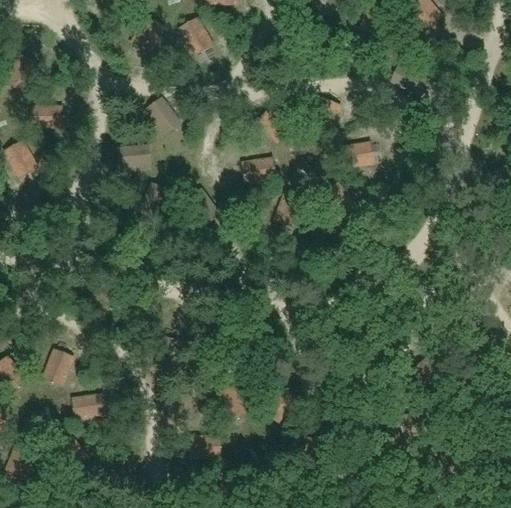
[(410,0),(405,4),(421,23),(436,10),(427,0),(410,0)]
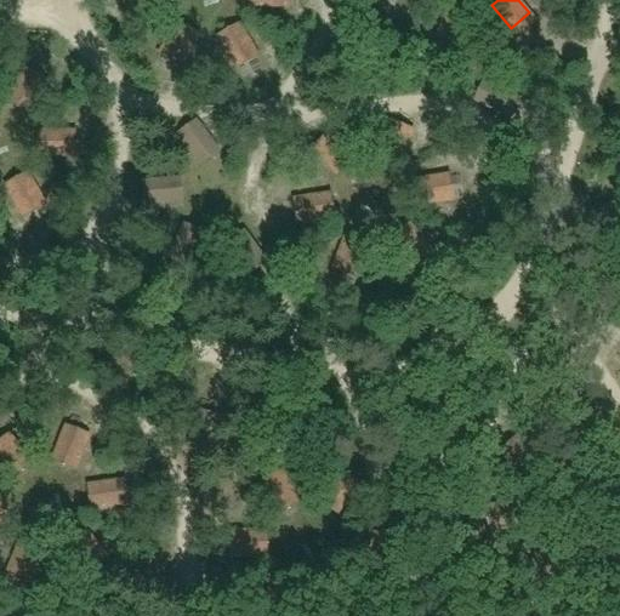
[(183,56),(198,30),(176,18),(161,44),(183,56)]
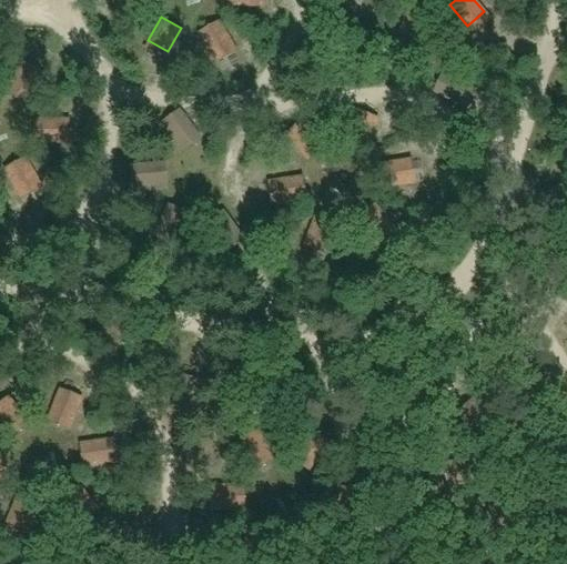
[(233,40),(218,18),(199,29),(212,52),(233,40)]
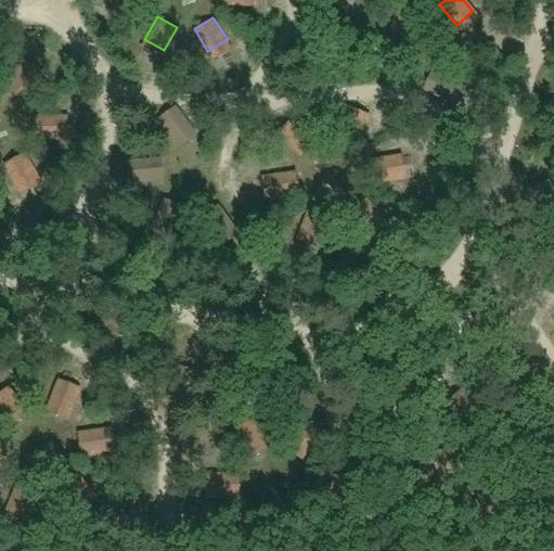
[(20,64),(5,87),(24,98),(38,75),(20,64)]
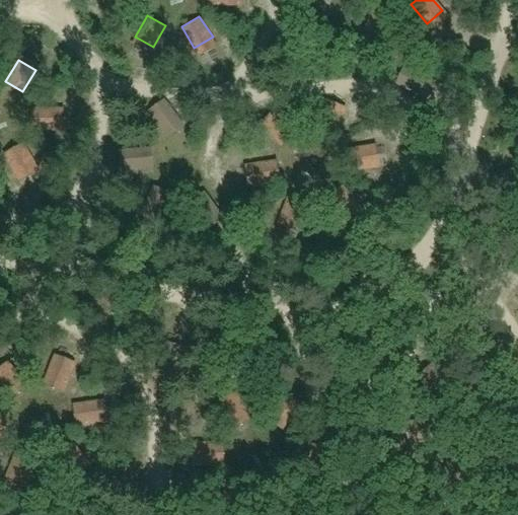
[(418,92),(427,74),(404,63),(395,81),(418,92)]
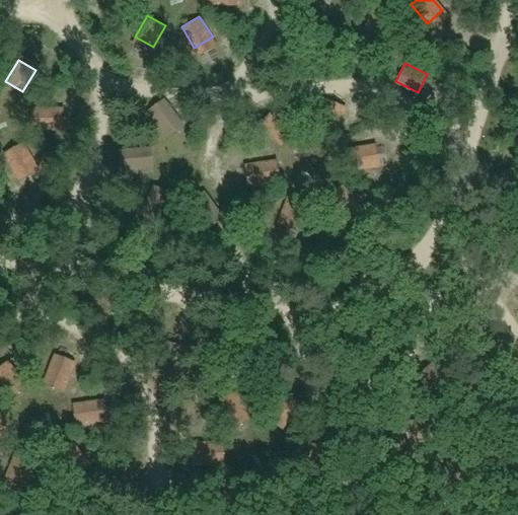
[(166,135),(182,122),(167,102),(151,115),(166,135)]
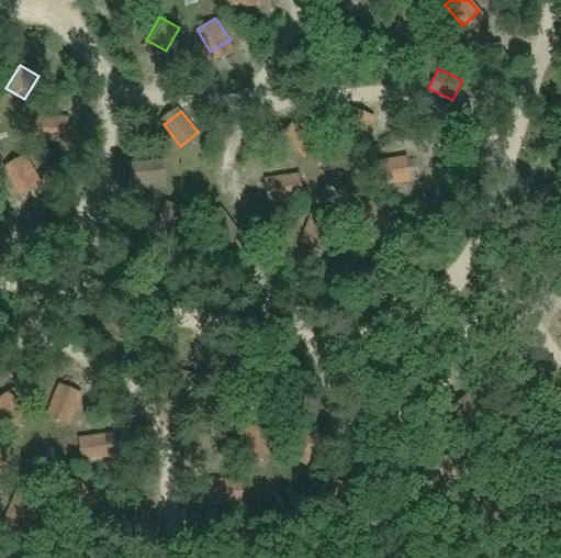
[(340,138),(360,146),(370,121),(349,113),(340,138)]
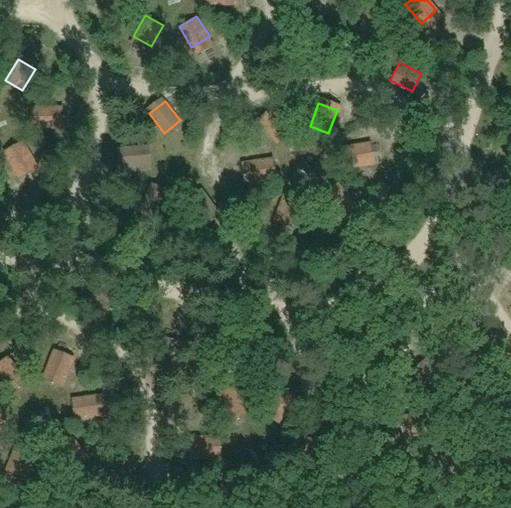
[(55,105),(30,105),(30,125),(55,125),(55,105)]
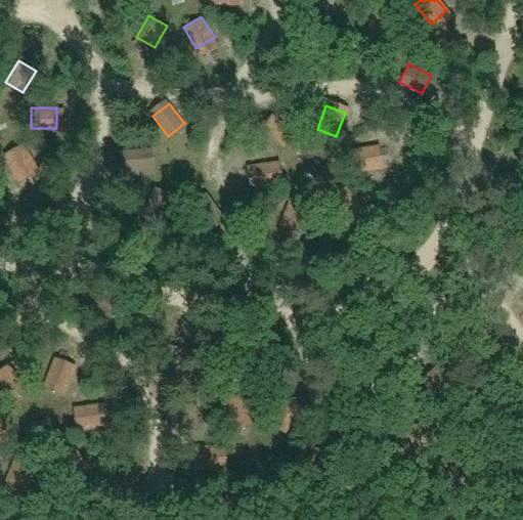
[(300,131),(284,112),(268,125),(284,144),(300,131)]
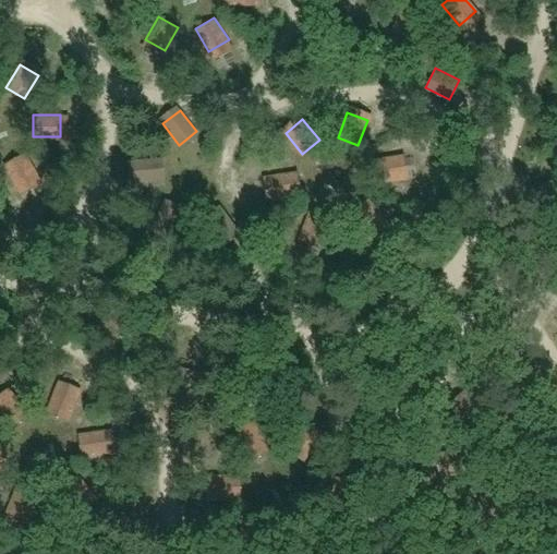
[(24,152),(4,163),(17,185),(36,176),(24,152)]
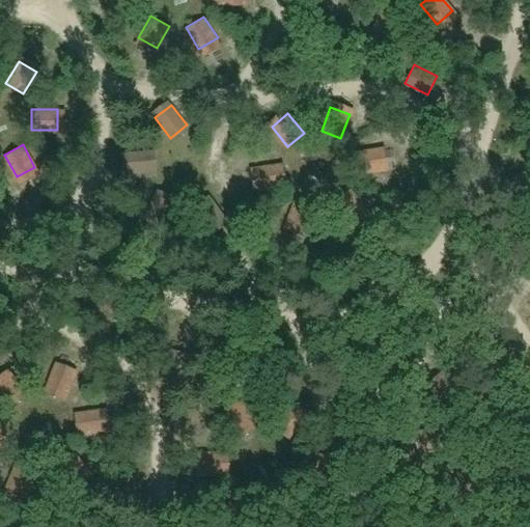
[(352,151),(355,172),(380,168),(377,147),(352,151)]
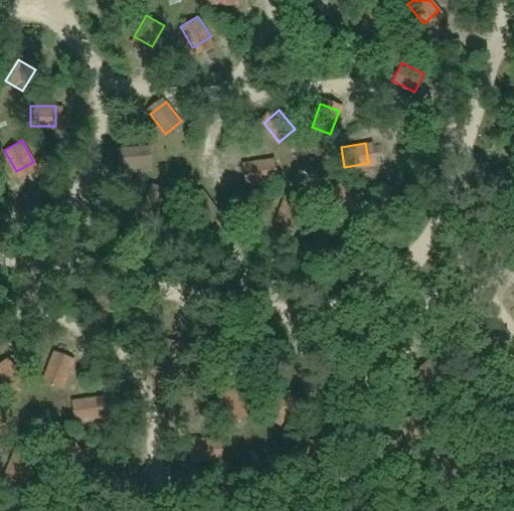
[(150,164),(149,144),(124,147),(126,166),(150,164)]
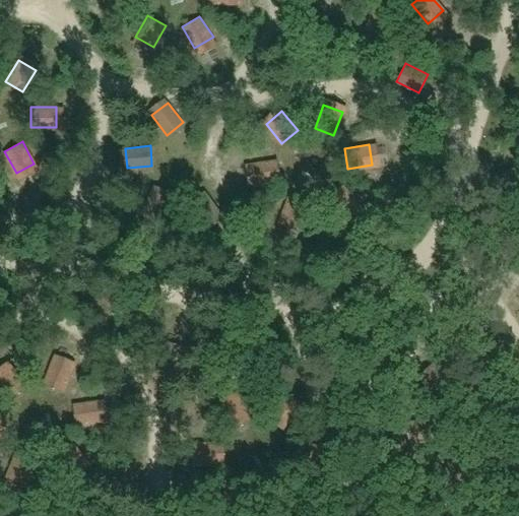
[(275,159),(251,163),(254,183),(278,179),(275,159)]
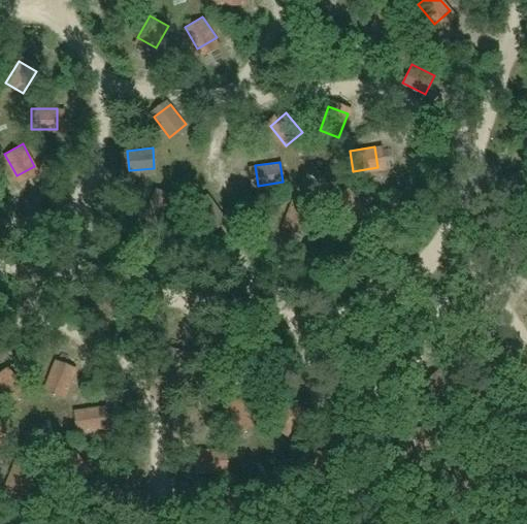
[(517,193),(526,193),(526,172),(517,172),(517,193)]
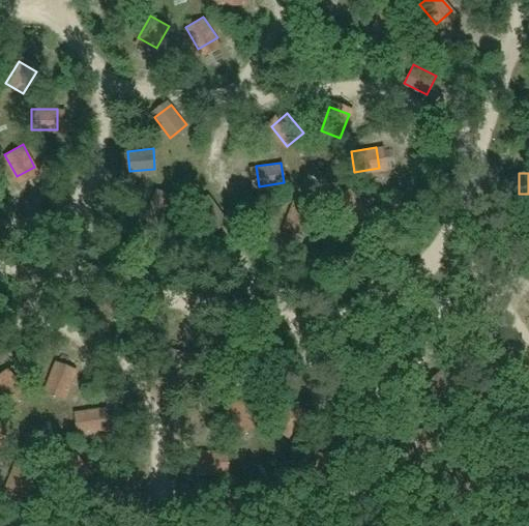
[(364,207),(348,187),(332,201),(348,221),(364,207)]
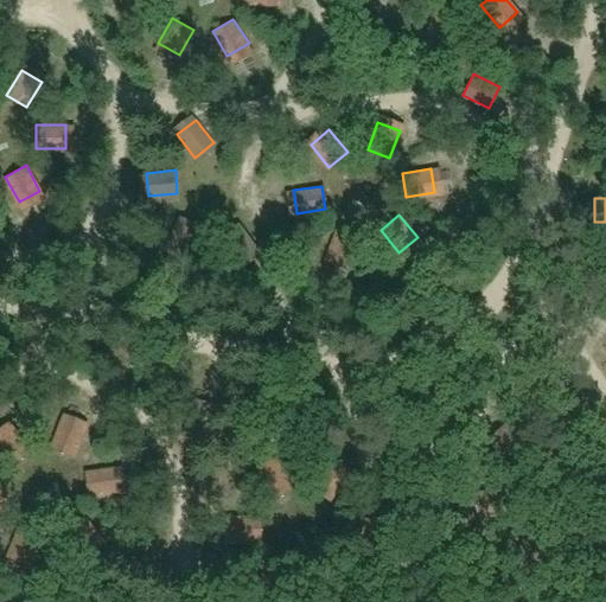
[(199,225),(178,216),(166,242),(187,251),(199,225)]
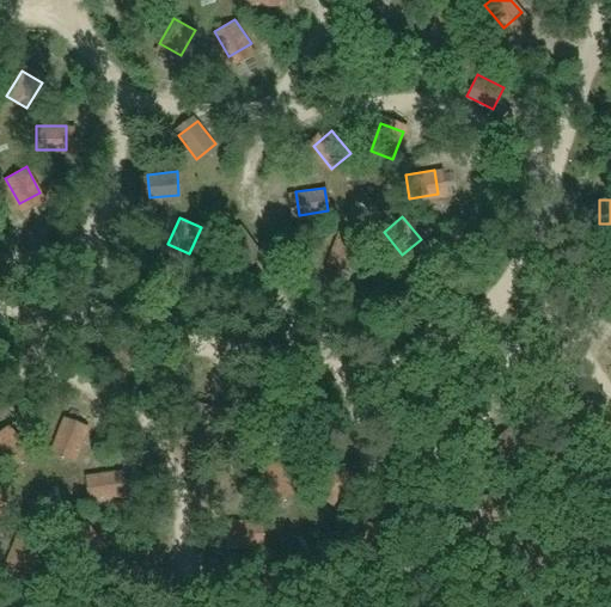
[(258,247),(240,224),(221,238),(238,262),(258,247)]
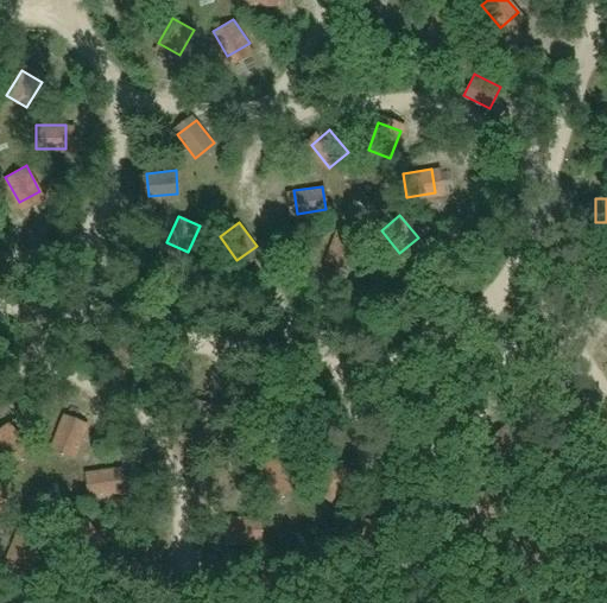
[(351,260),(361,234),(339,224),(328,252),(351,260)]
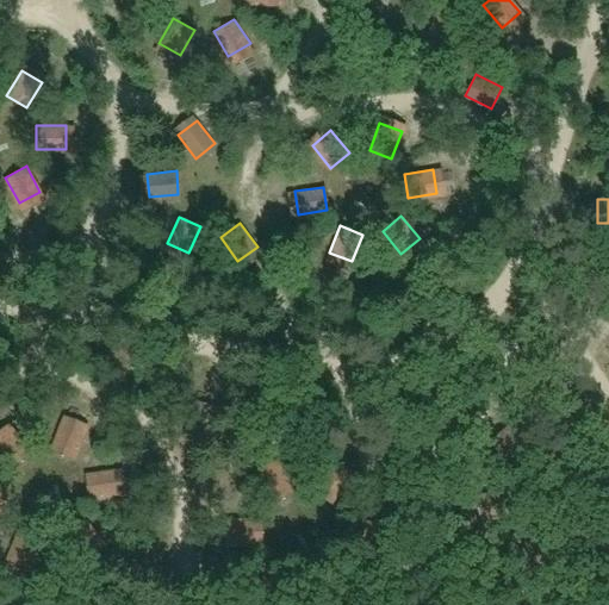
[(62,422),(51,448),(73,457),(84,430),(62,422)]
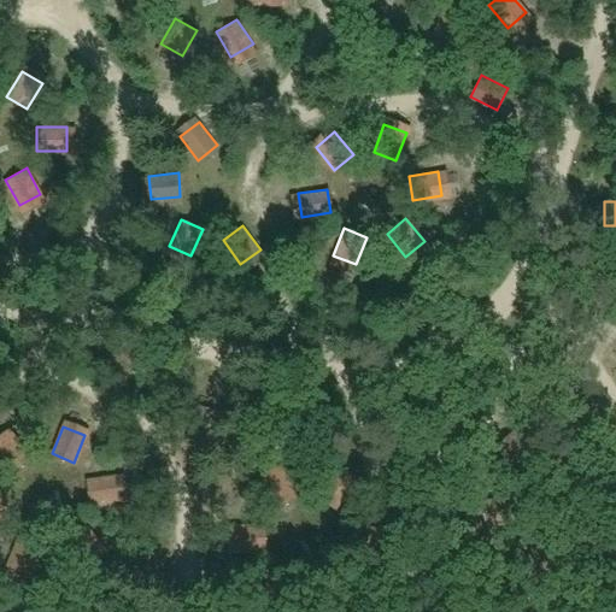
[(30,457),(12,434),(0,442),(0,455),(12,471),(30,457)]
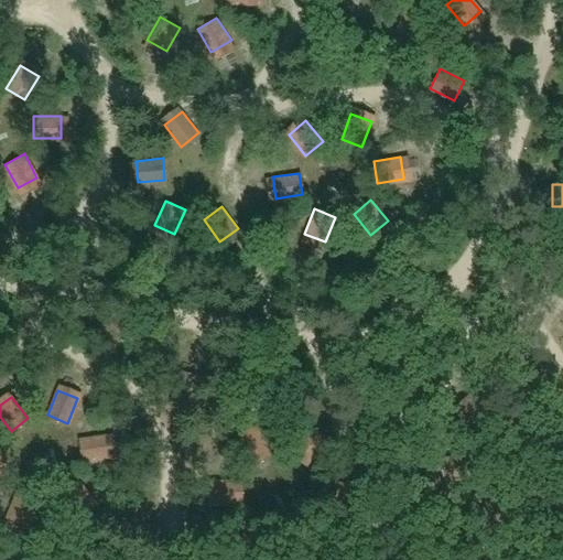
[(477,432),(493,417),(474,398),(458,412),(477,432)]
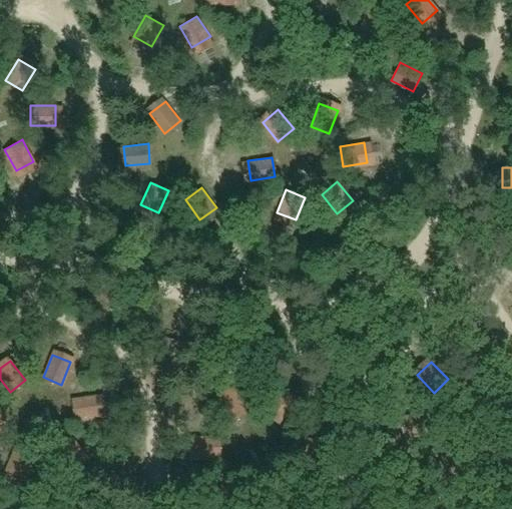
[(216,401),(228,422),(246,412),(234,391),(216,401)]
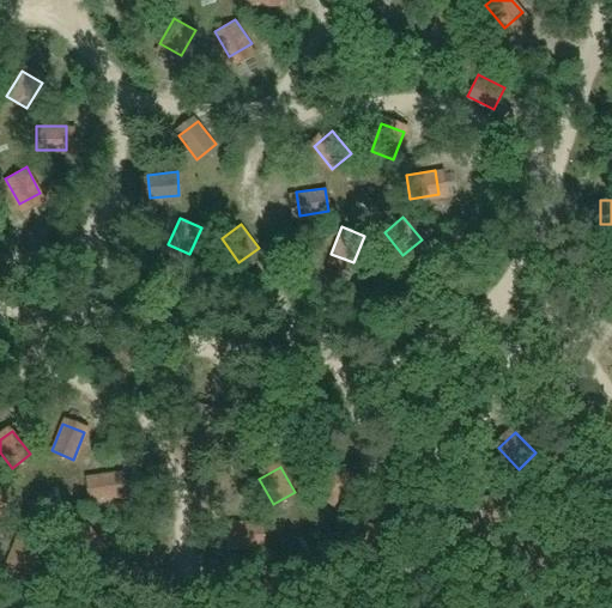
[(331,468),(315,493),(335,505),(351,480),(331,468)]
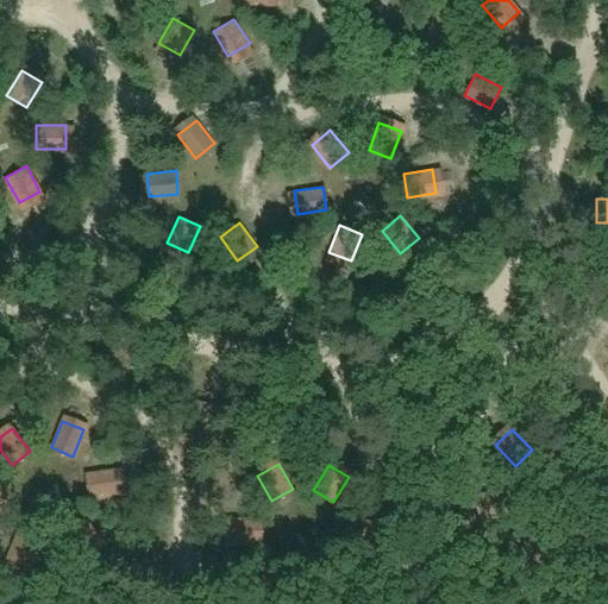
[(88,496),(117,491),(113,469),(85,472),(88,496)]
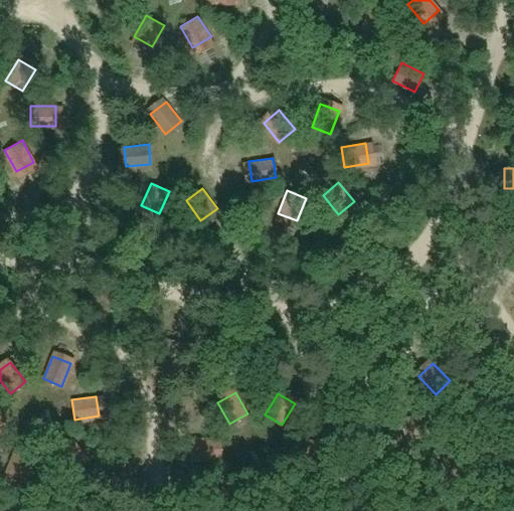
[(52,448),(68,467),(83,455),(68,436),(52,448)]
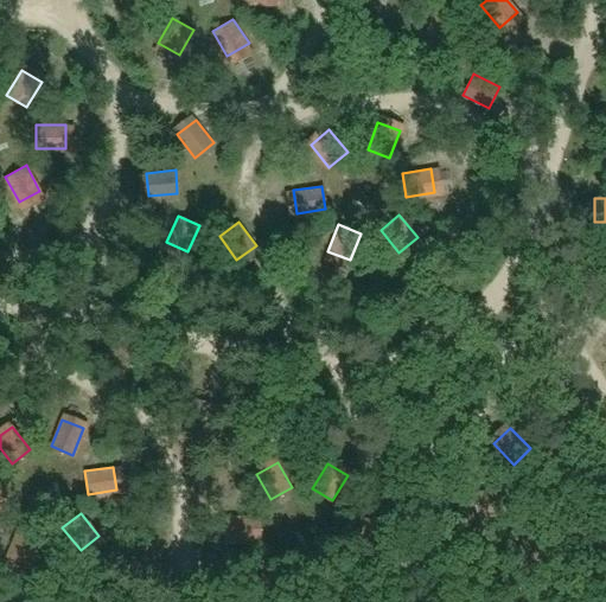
[(20,522),(10,549),(26,555),(31,557),(42,530),(20,522)]
